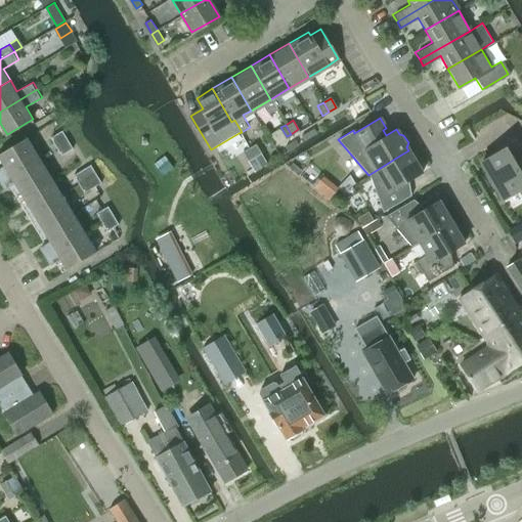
[(315,126),(303,134),(306,138),(318,130),(315,126)]
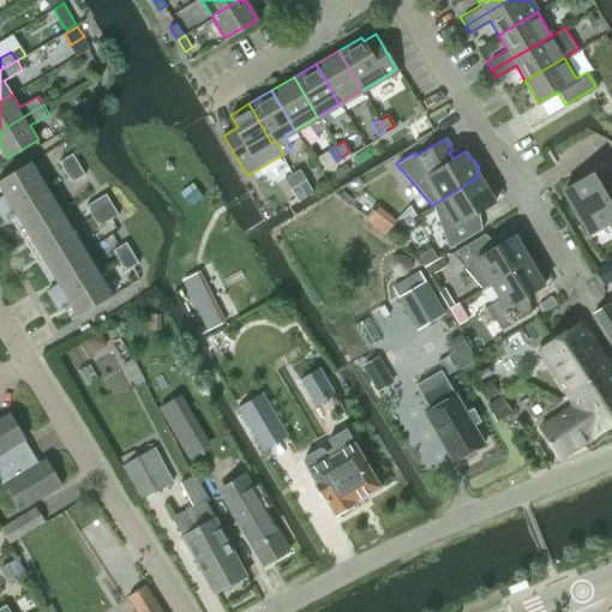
[(72,165),(78,160),(72,150),(65,154),(72,165)]
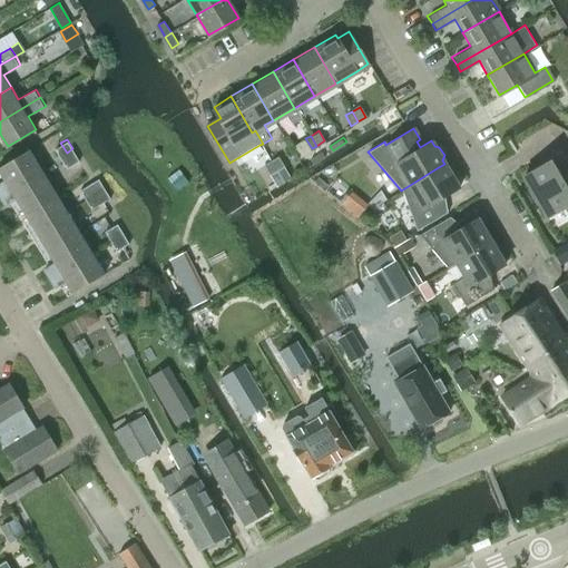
[(55,147),(60,156),(67,153),(60,143),(55,147)]
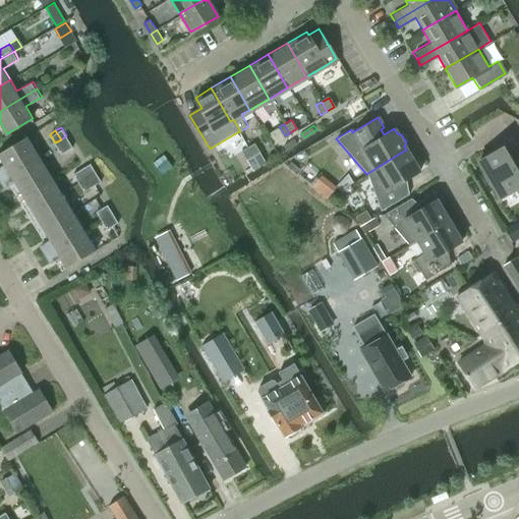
[(0,176),(1,178),(39,155),(27,135),(0,152),(0,155),(5,164),(0,167),(0,176)]
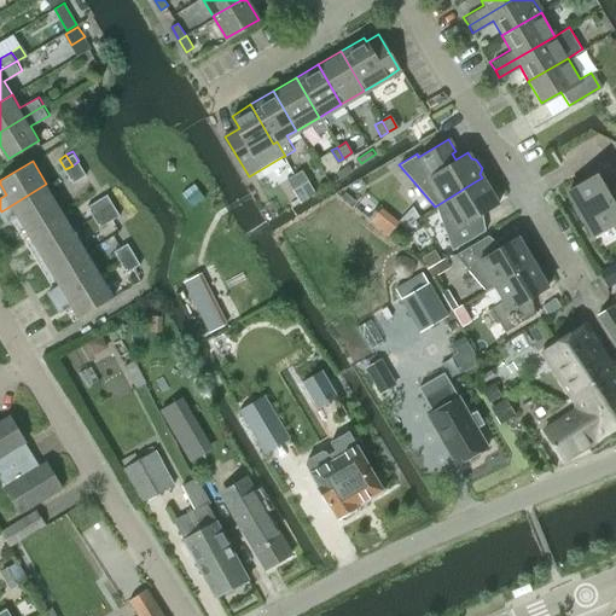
[(79,161),(73,166),(79,175),(85,172),(79,161)]
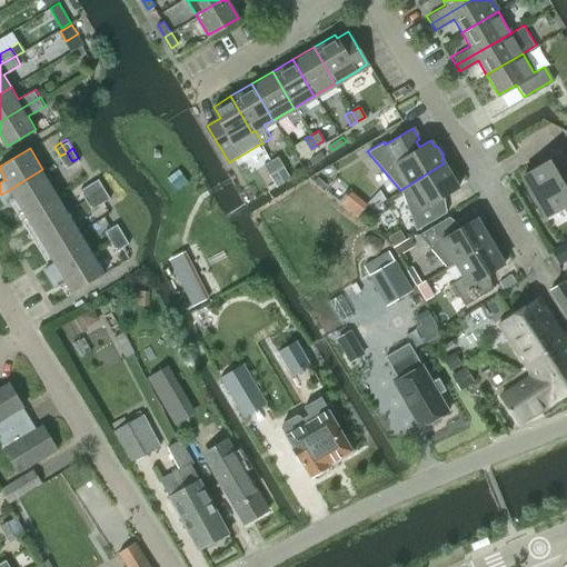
[(322,150),(311,158),(314,162),(326,155),(322,150)]
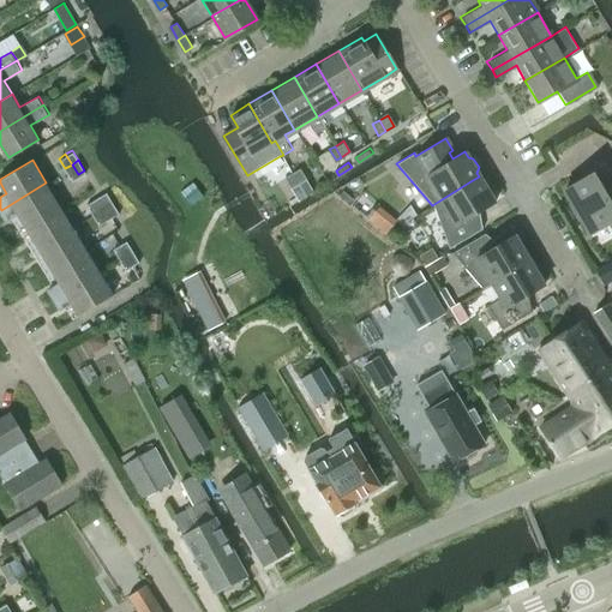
[(72,165),(65,168),(71,179),(78,174),(72,165)]
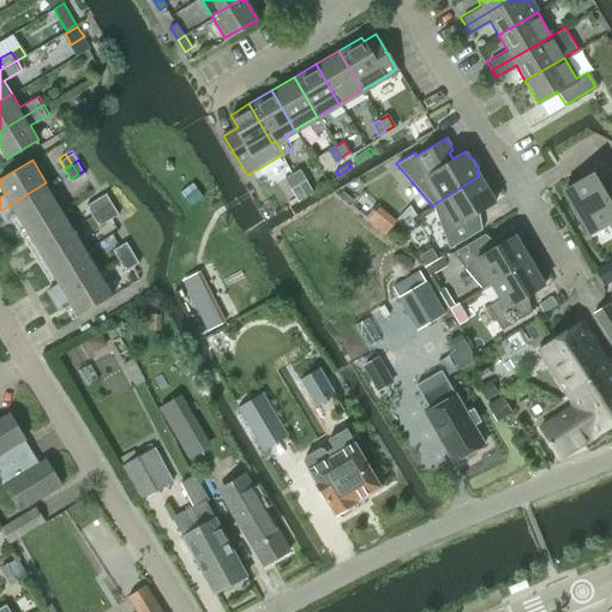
[(293,173),(300,184),(309,179),(301,168),(293,173)]
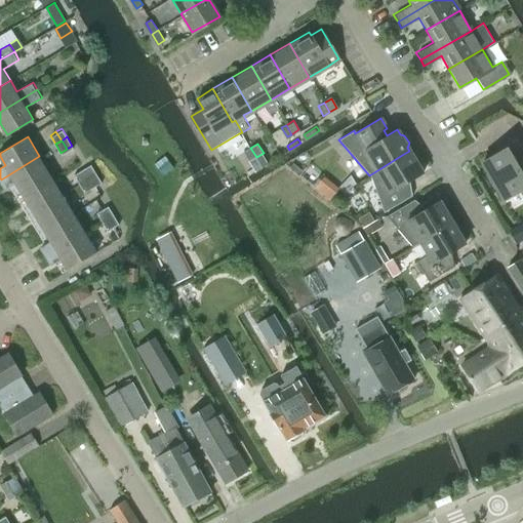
[(522,149),(511,155),(506,147),(481,162),(489,174),(487,176),(493,187),(495,186),(504,199),(522,186),(522,149)]
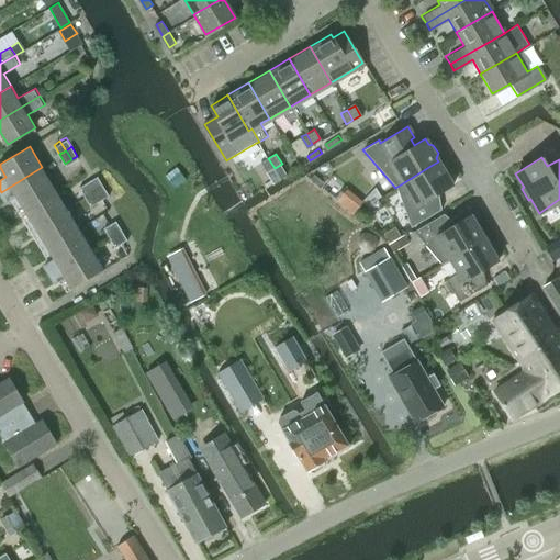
[(267,172),(275,168),(268,158),(260,163),(267,172)]
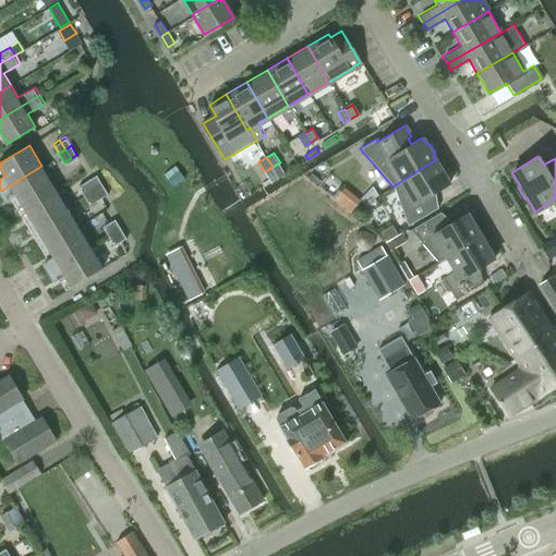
[(435,160),(427,165),(393,186),(408,226),(437,207),(430,194),(449,182),(446,178),(447,172),(443,165),(437,164),(435,160)]
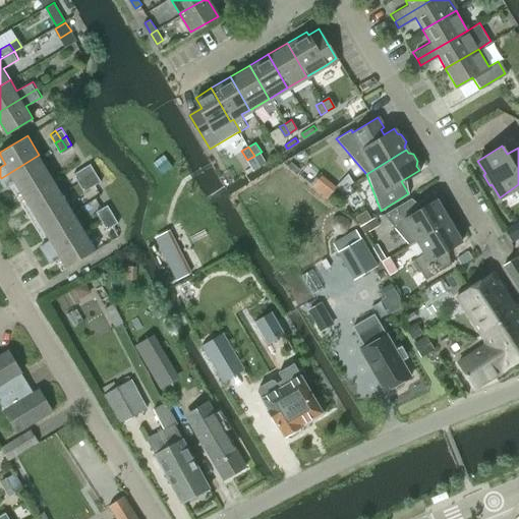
[(262,152),(254,156),(260,165),(262,165),(267,161),(262,152)]
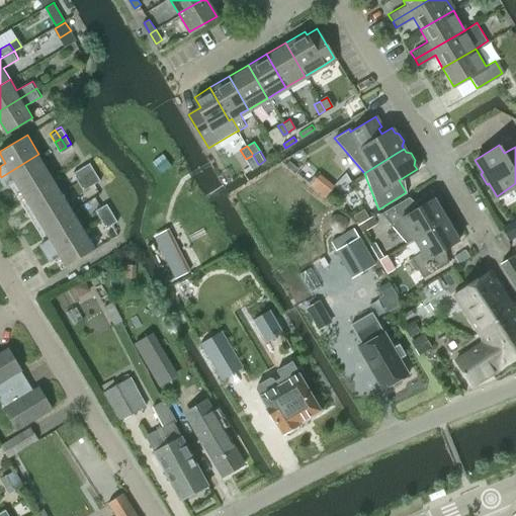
[(164,153),(154,161),(162,172),(172,164),(164,153)]
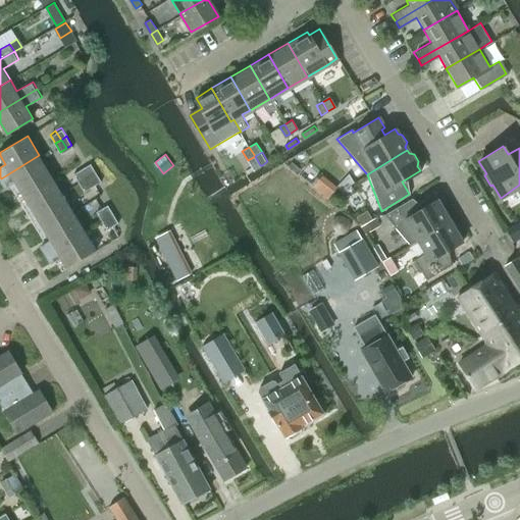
[(39,155),(1,178),(5,186),(14,180),(21,192),(50,173),(39,155)]
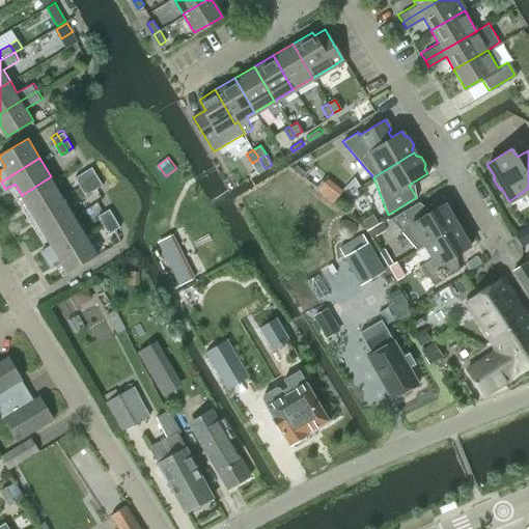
[(259,159),(252,163),(257,172),(258,173),(265,168),(259,159)]
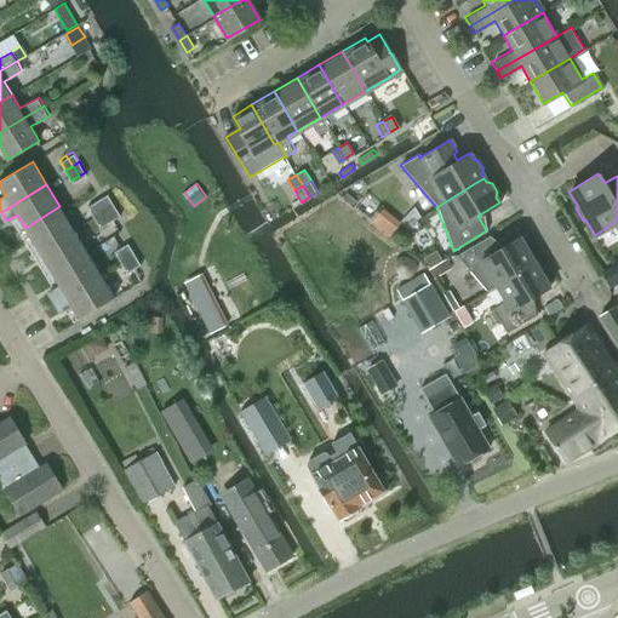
[(107,209),(114,204),(108,194),(101,199),(107,209)]
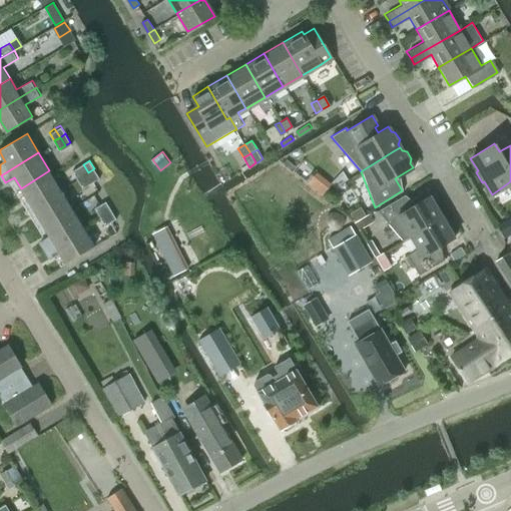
[(292,170),(295,166),(288,160),(285,164),(292,170)]
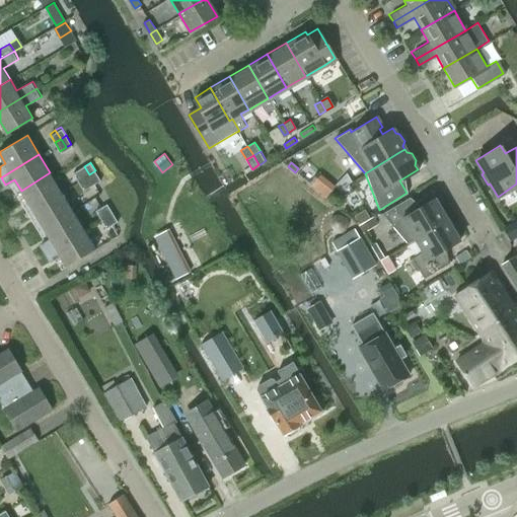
[(84,166),(79,169),(84,177),(89,174),(84,166)]
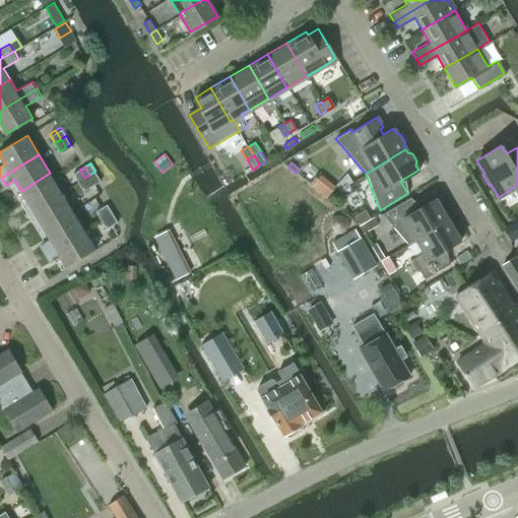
[(79,170),(73,173),(84,190),(89,187),(84,178),(79,170)]
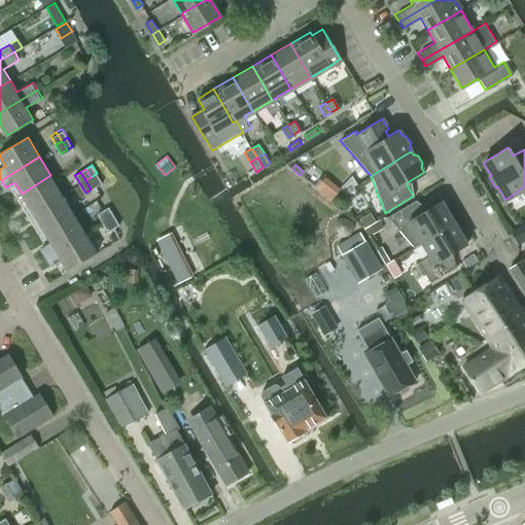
[(97,173),(91,177),(97,185),(102,182),(97,173)]
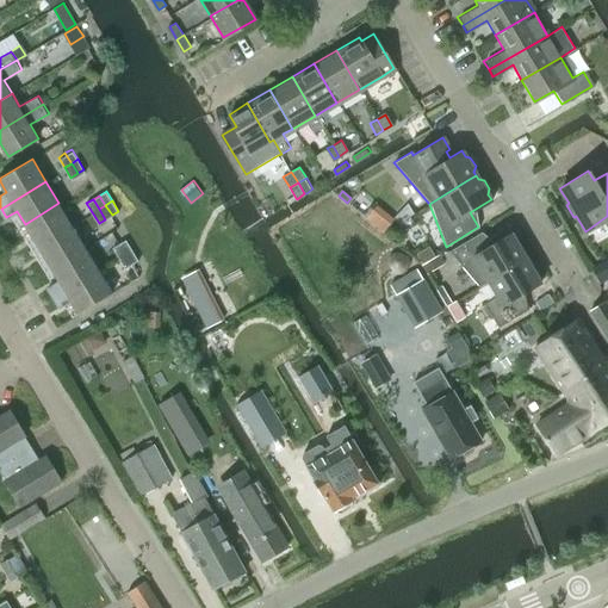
[(59,203),(25,224),(38,246),(73,225),(59,203)]
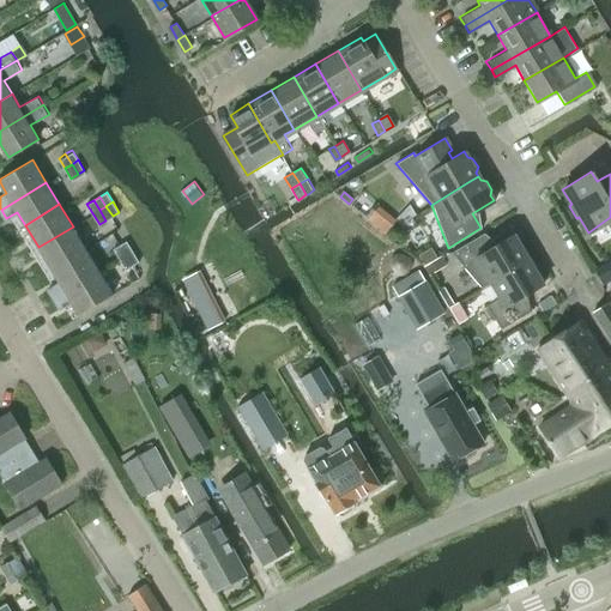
[(100,210),(106,221),(113,216),(106,206),(100,210)]
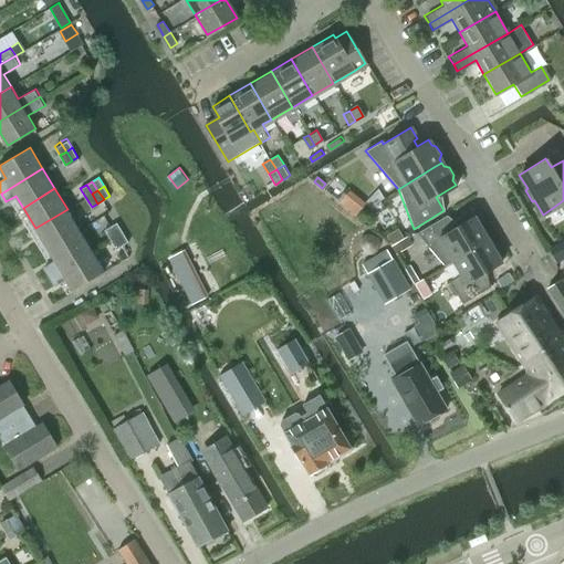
[(341,202),(354,213),(364,201),(351,190),(341,202)]
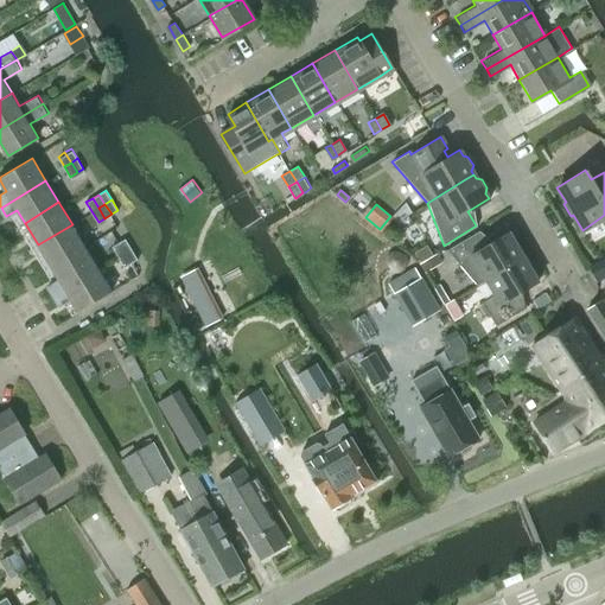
[(72,224),(38,244),(51,267),(86,246),(72,224)]
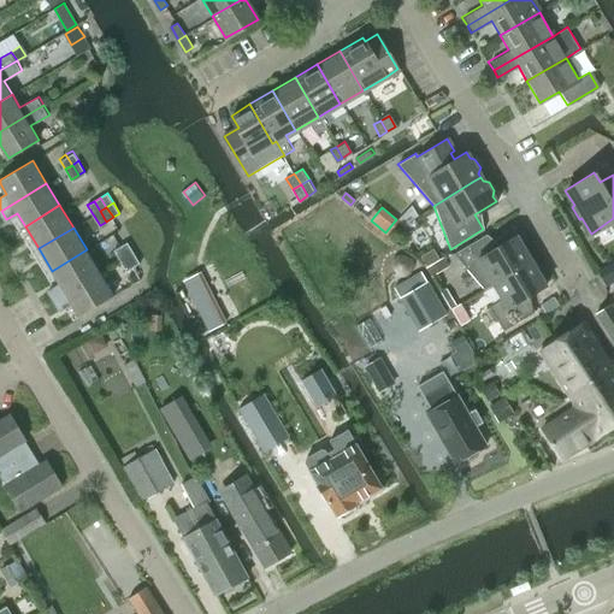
[(493,284),(491,283),(531,260),(529,255),(530,251),(525,242),(519,241),(515,235),(494,248),(485,234),(453,253),(484,289),(493,284)]
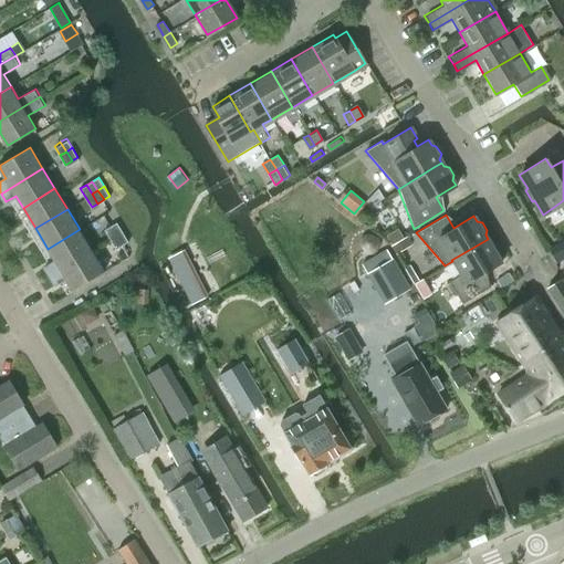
[(117,221),(111,226),(116,235),(123,230),(117,221)]
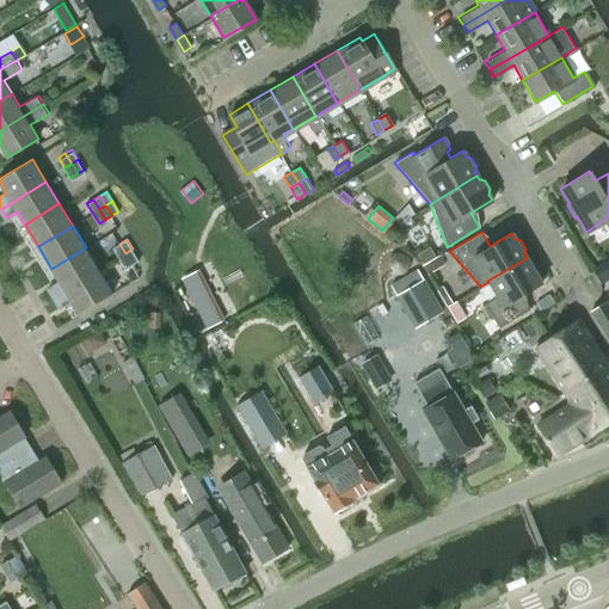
[(114,247),(120,257),(125,253),(120,244),(114,247)]
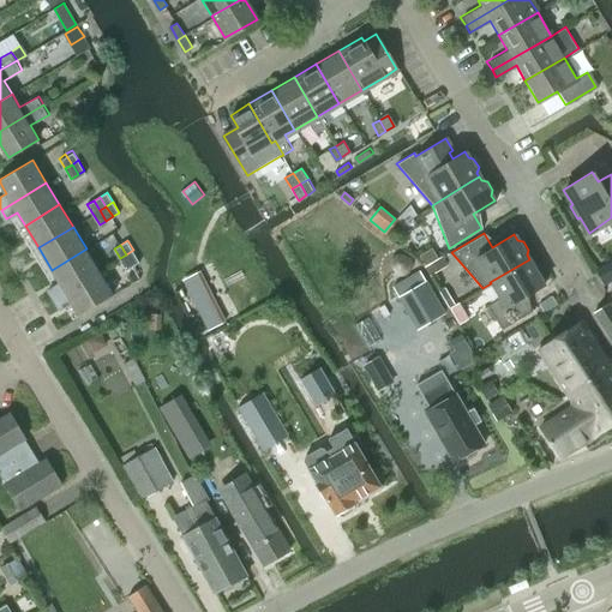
[(87,249),(52,270),(59,282),(48,288),(54,298),(100,271),(87,249)]
